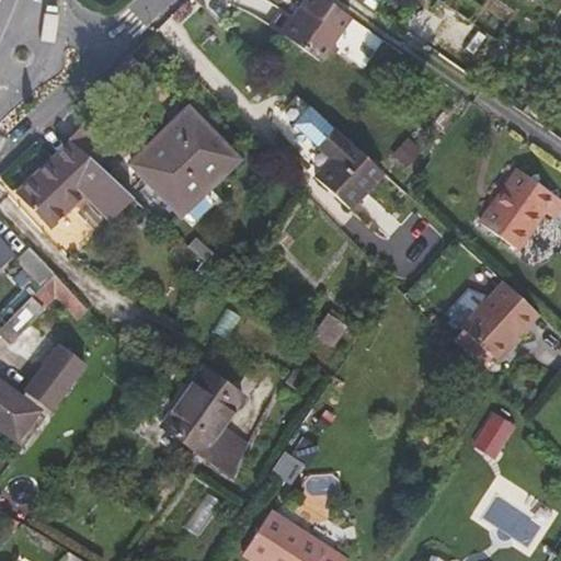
[(332,43),(351,16),(327,0),(304,0),(299,7),(302,9),(296,18),(282,7),(267,25),(320,61),(330,57),(338,47),(332,43)]
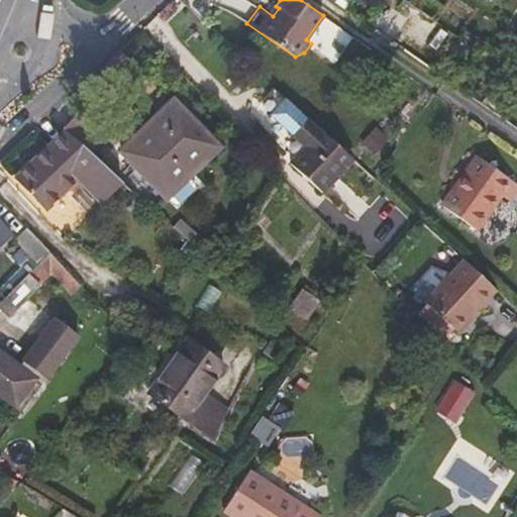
[(353,160),(285,97),(271,114),(305,146),(290,164),(322,193),(353,160)]
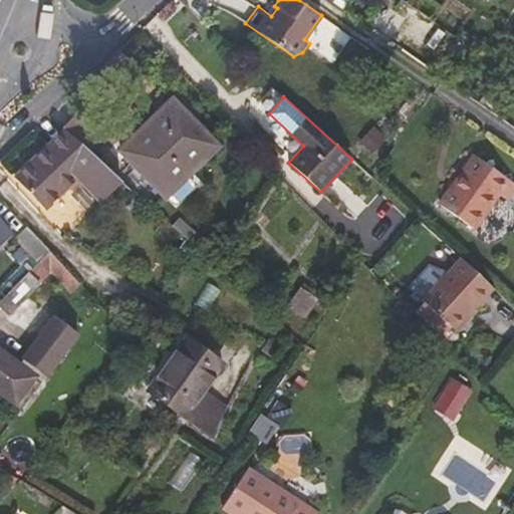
[(218,146),(172,98),(119,150),(178,209),(184,208),(198,195),(197,190),(186,176),(218,146)]
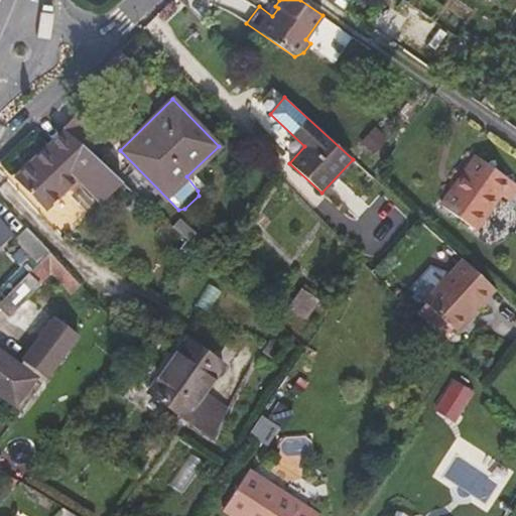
[(105,137),(78,112),(62,127),(65,129),(90,153),(105,137)]
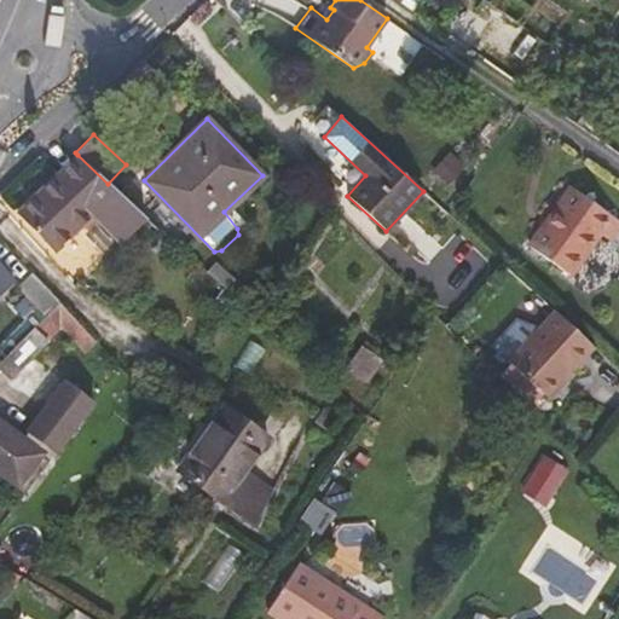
[(450,152),(433,171),(449,185),(466,167),(450,152)]
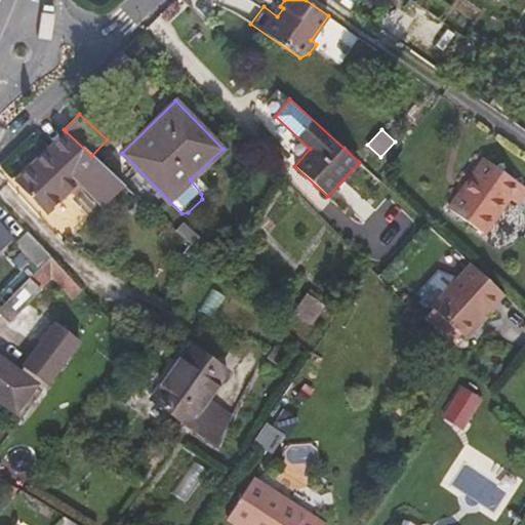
[(91,156),(66,131),(14,180),(46,214),(78,183),(103,206),(123,186),(91,156)]
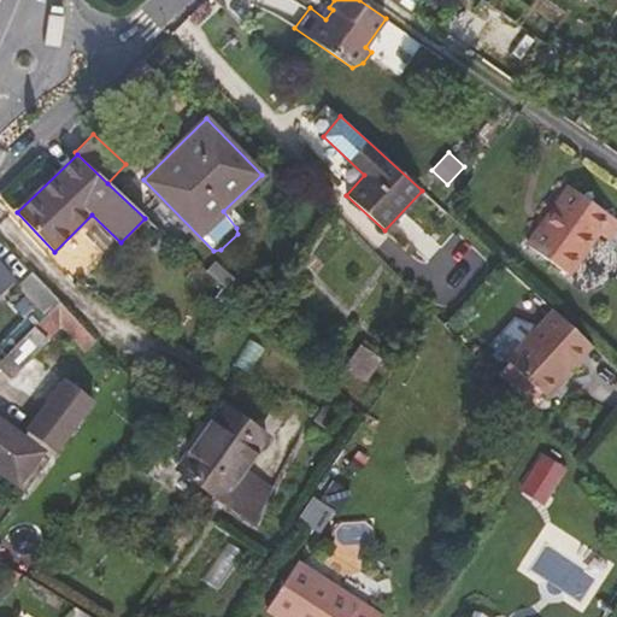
[(569,275),(599,234),(607,240),(616,225),(616,219),(569,184),(527,245),(569,275)]
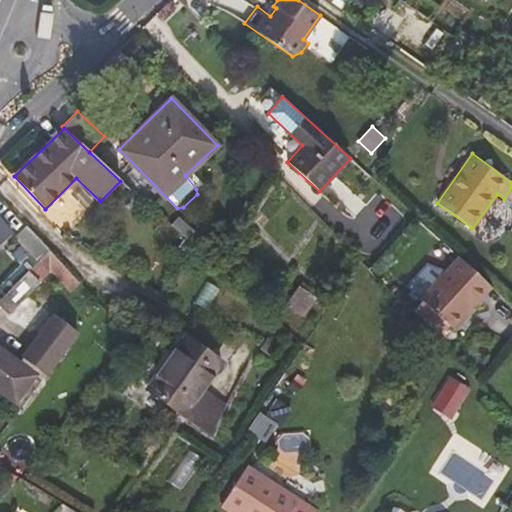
[(193,230),(178,216),(171,224),(186,237),(193,230)]
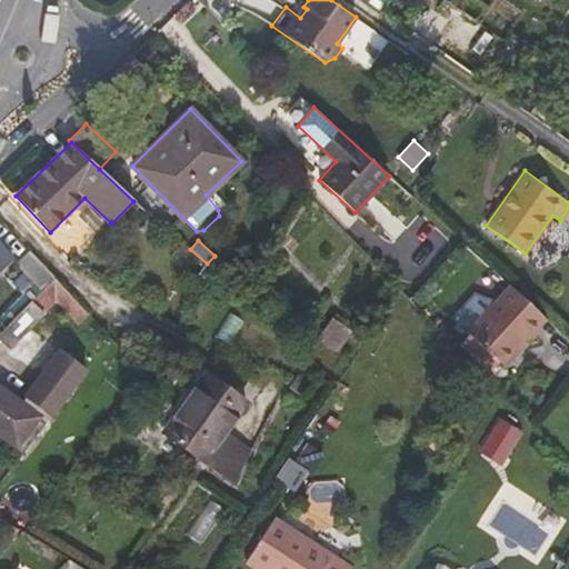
[(0,268),(13,256),(0,241),(0,268)]
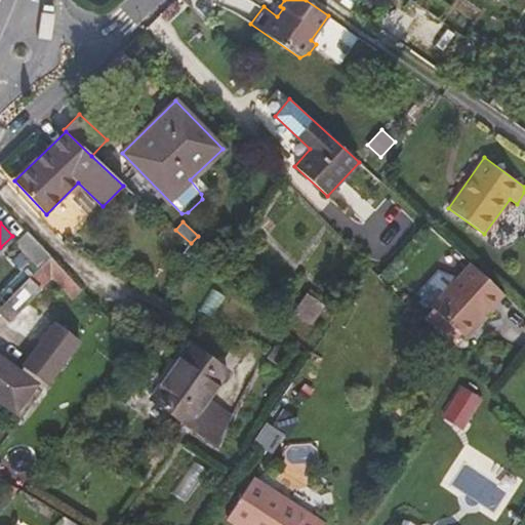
[(50,256),(27,232),(14,244),(38,268),(50,256)]
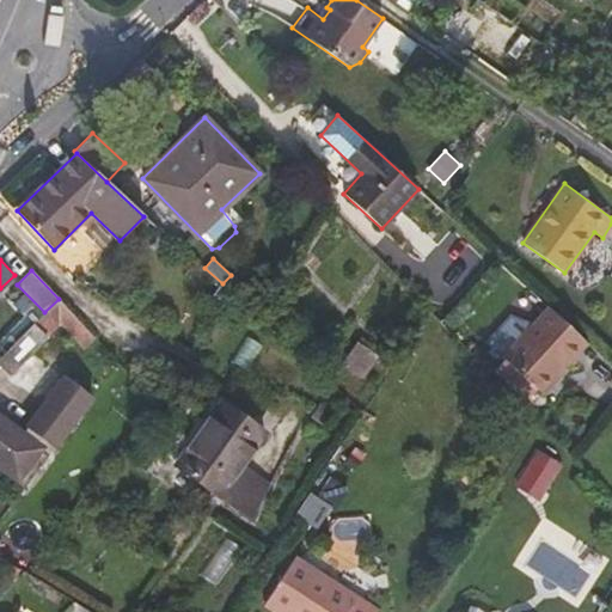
[(224,287),(210,300),(220,308),(232,297),(224,287)]
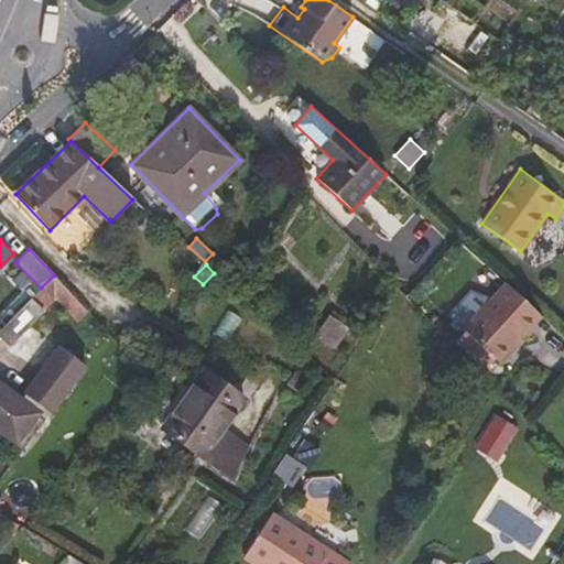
[(41,288),(0,328),(0,337),(8,346),(55,300),(77,323),(87,311),(54,275),(41,288)]
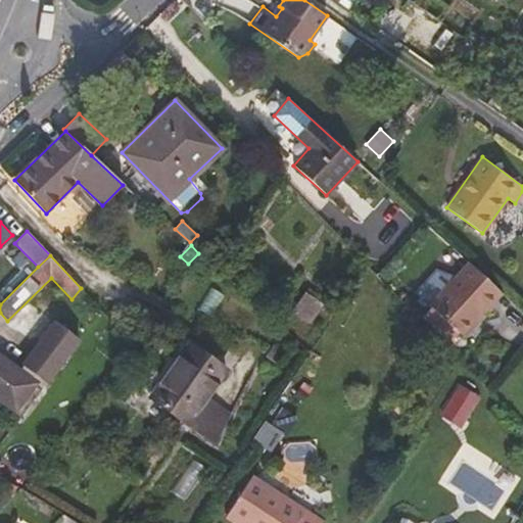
[(418,294),(467,339),(478,327),(478,324),(505,295),(471,265),(458,279),(439,271),(418,294)]
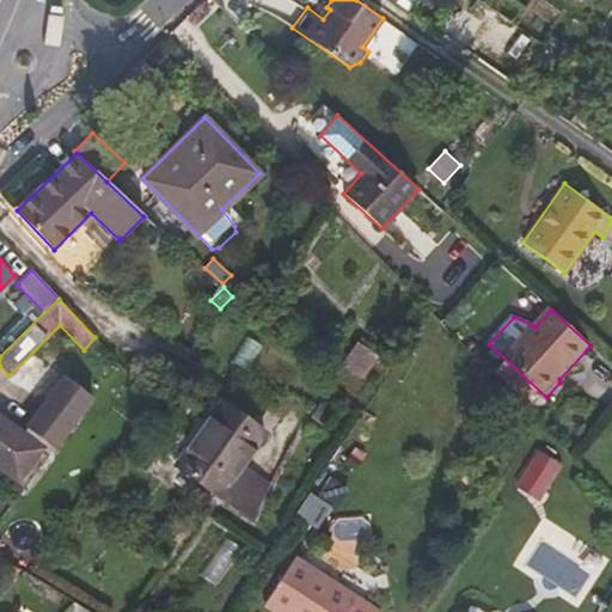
[(357,342),(342,366),(363,381),(379,357),(357,342)]
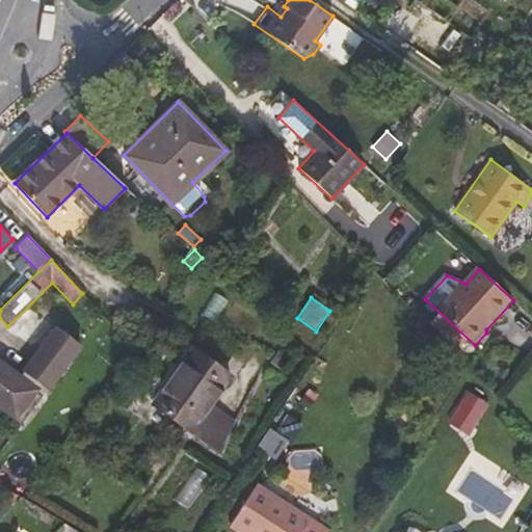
[(0,406),(17,419),(37,389),(45,394),(80,346),(55,327),(20,375),(0,361),(0,406)]
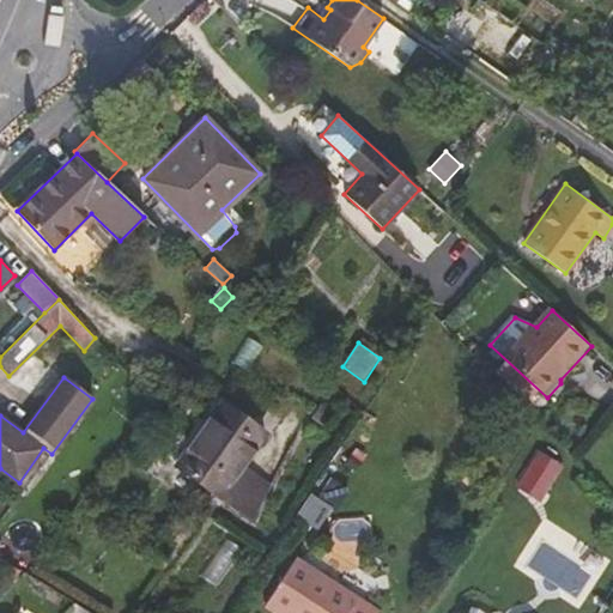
[(267,432),(223,401),(175,467),(219,498),(236,475),(243,465),(267,432)]
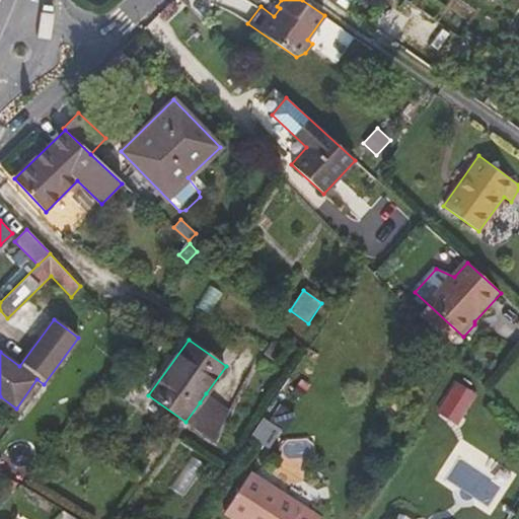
[(272,342),(264,354),(275,361),(283,349),(272,342)]
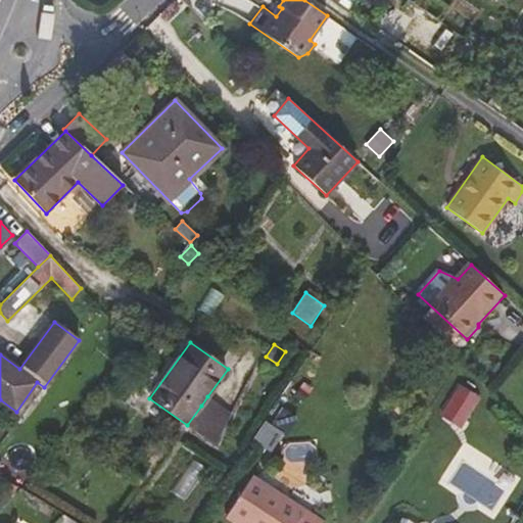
[(441,413),(462,426),(482,395),(462,382),(441,413)]
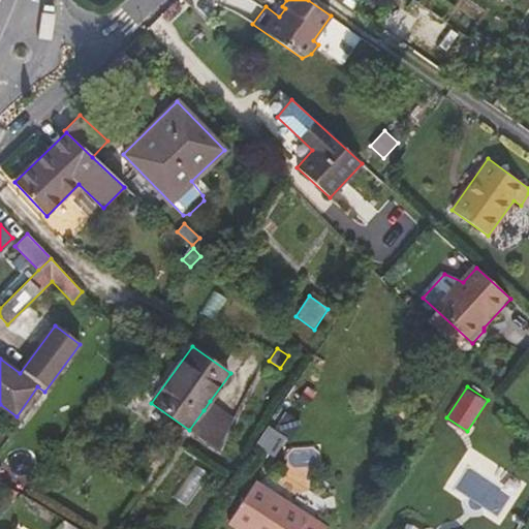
[(210,401),(204,410),(189,430),(218,450),(236,418),(210,401)]
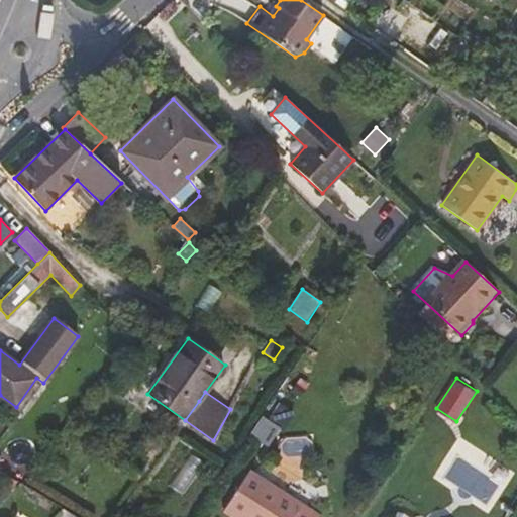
[(320,516),(321,516),(250,470),(223,512),(230,516),(320,516)]
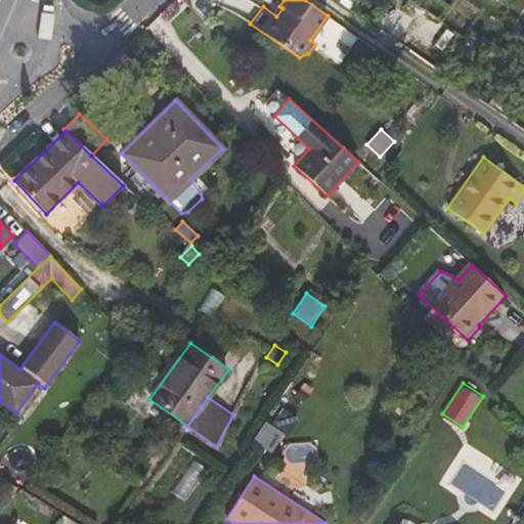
[(18,487),(0,477),(0,492),(11,498),(18,487)]
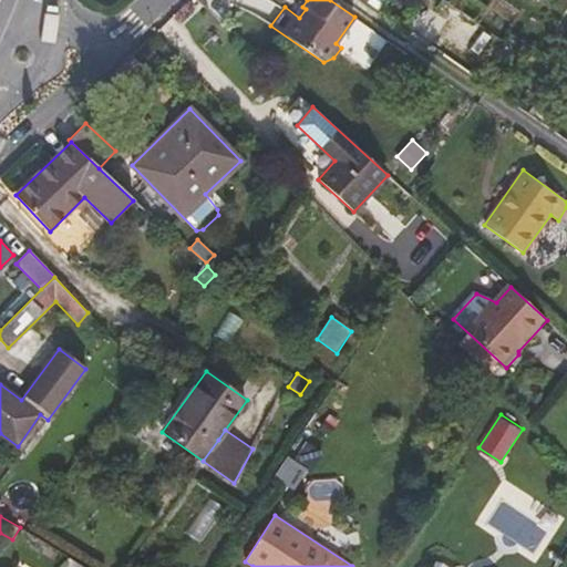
[(84,566),(69,557),(62,566),(84,566)]
